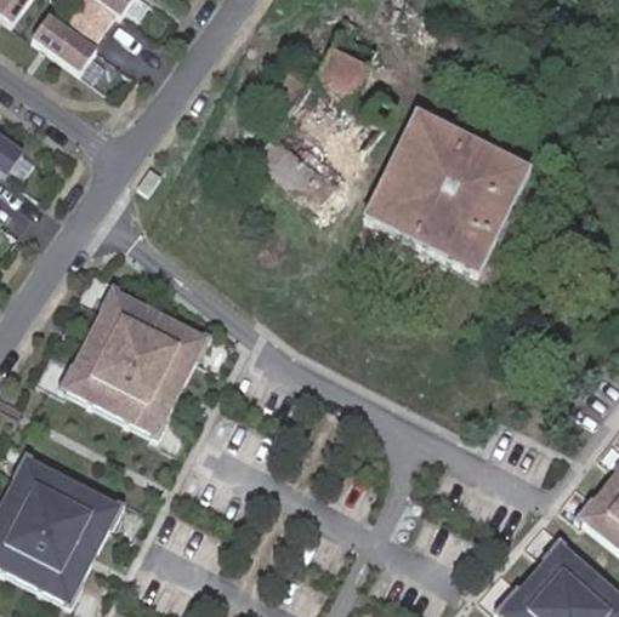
[(0,9),(18,22),(33,0),(0,0),(0,1),(0,9)]
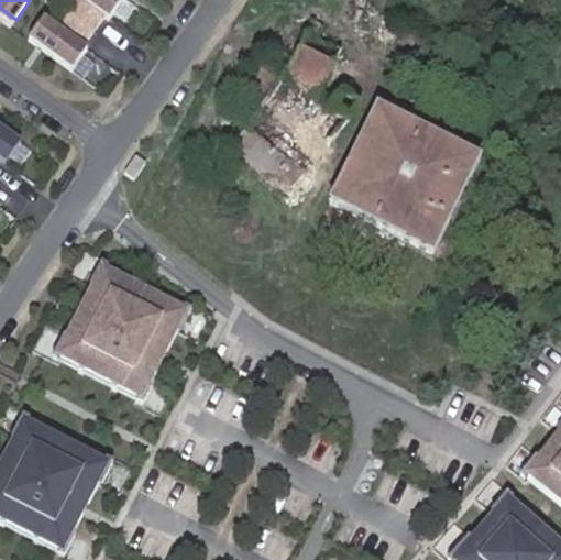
[(112,17),(123,0),(78,0),(70,12),(96,30),(107,13),(112,17)]
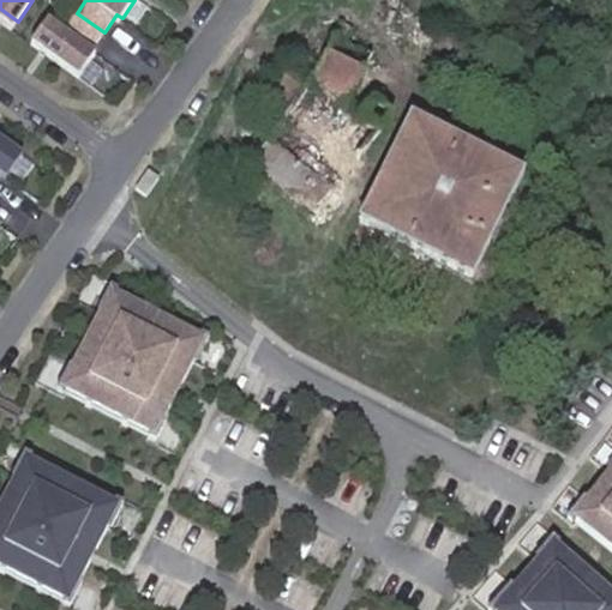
[(99,52),(94,48),(105,32),(77,13),(66,29),(51,18),(34,41),(82,74),(99,52)]
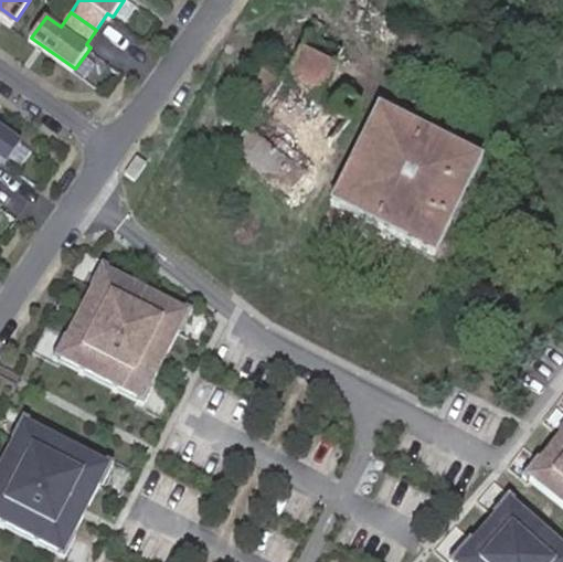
[(393,35),(402,21),(391,16),(382,30),(393,35)]
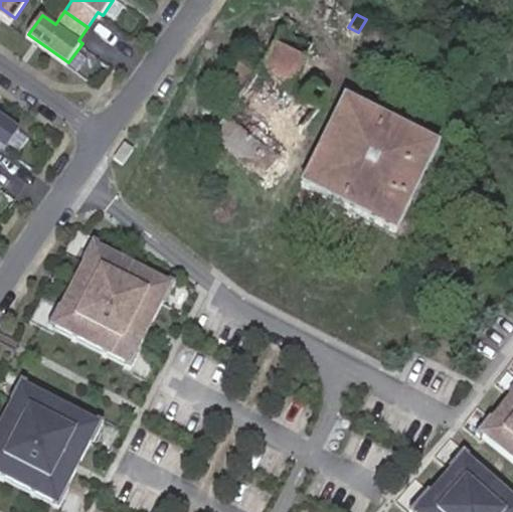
[(238,90),(208,134),(263,175),(313,111),(284,86),(295,72),(307,44),(277,29),(259,66),(234,46),(215,72),(238,90)]
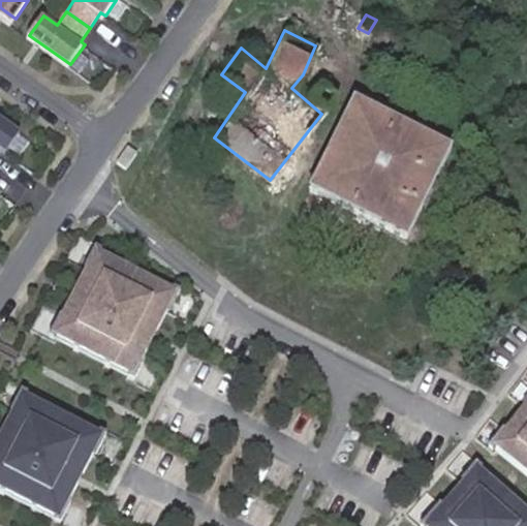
[(441,148),(351,101),(350,100),(306,183),(398,231),(441,148)]
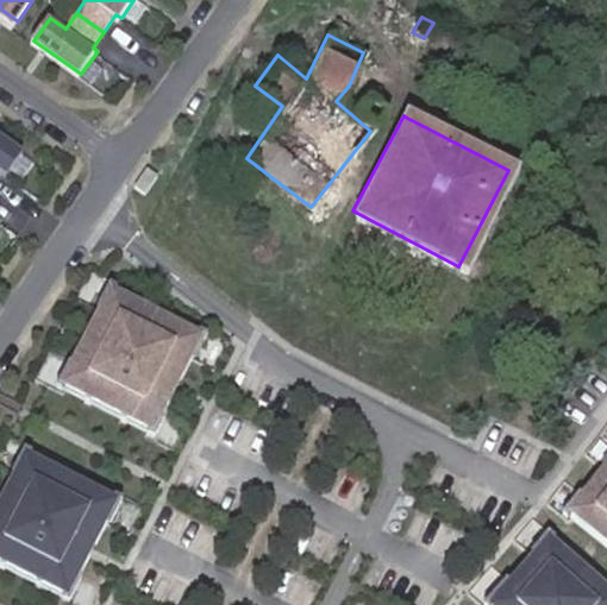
[(11,176),(26,153),(0,133),(0,180),(6,172),(11,176)]
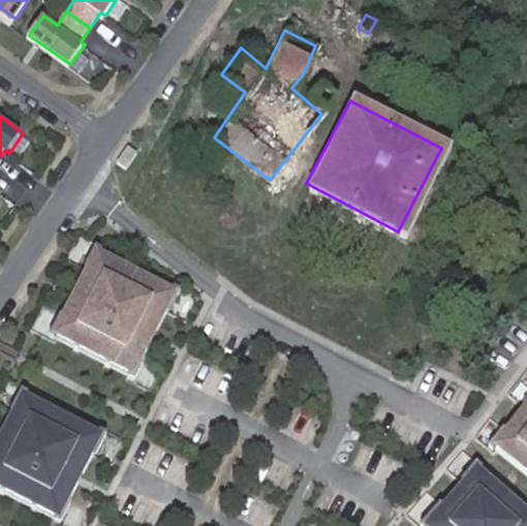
[(161,322),(169,304),(166,302),(175,284),(100,248),(92,266),(88,264),(80,282),(82,283),(75,295),(73,294),(64,312),(68,314),(59,333),(133,369),(143,350),(146,352),(155,334),(153,333),(158,320),(161,322)]
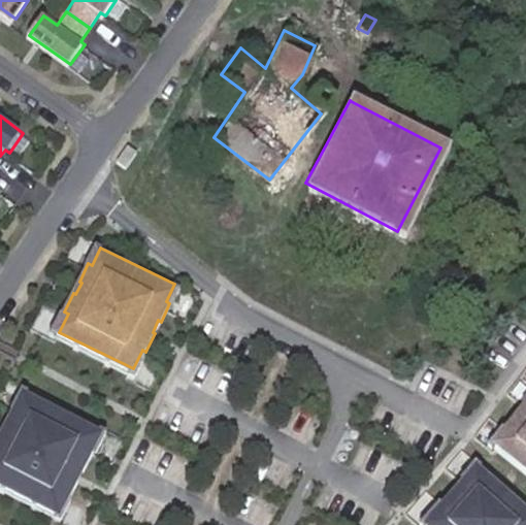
[(90,466),(99,448),(95,446),(104,428),(30,392),(21,409),(18,408),(8,427),(10,428),(5,439),(3,438),(0,444),(0,483),(63,514),(71,495),(75,496),(85,478),(81,477),(88,465),(90,466)]
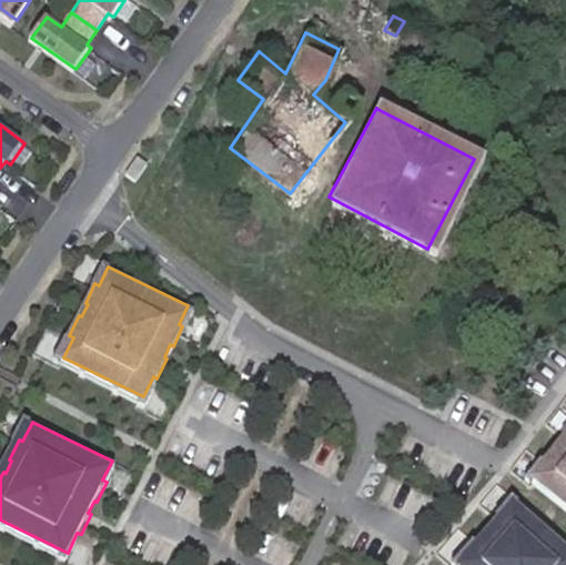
[(565,439),(551,457),(554,460),(541,476),(565,497),(565,439)]
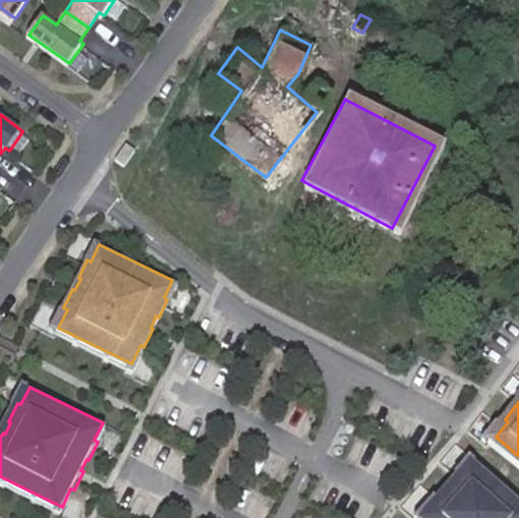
[(518,517),(518,498),(477,459),(464,473),(462,471),(441,495),(444,498),(424,517),(518,517)]
